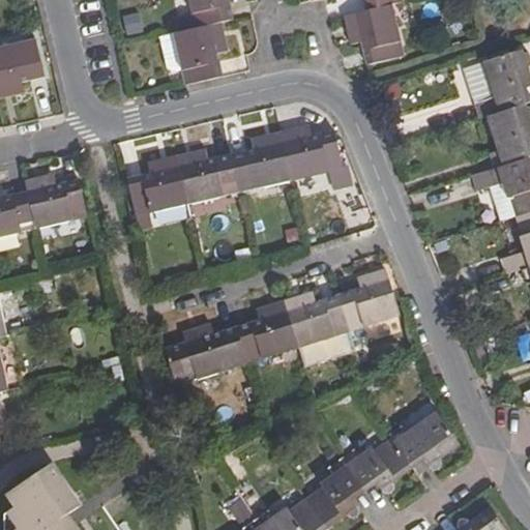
[(194,0),(200,26),(214,23),(224,21),(235,18),(231,0),(194,0)]
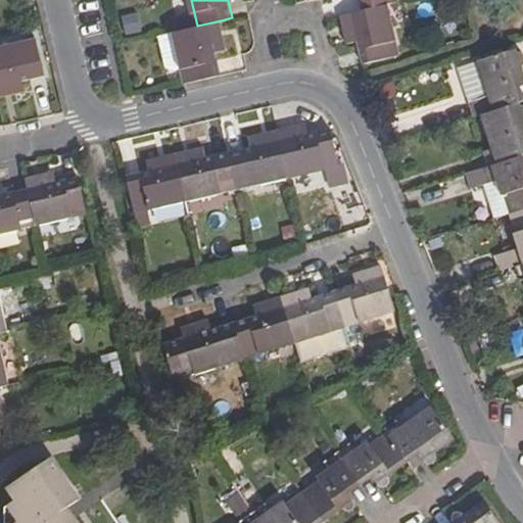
[(397,0),(359,0),(362,9),(386,4),(398,1),(397,0)]
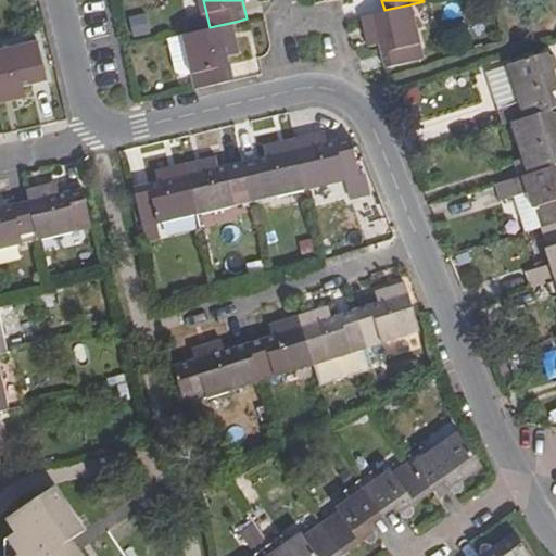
[(384,10),(371,13),(376,30),(366,34),(369,46),(378,45),(384,67),(424,59),(411,4),(384,10)]
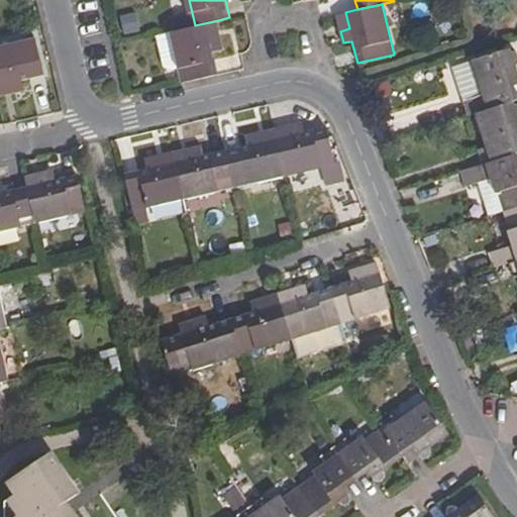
[(336,14),(340,31),(349,28),(345,12),(336,14)]
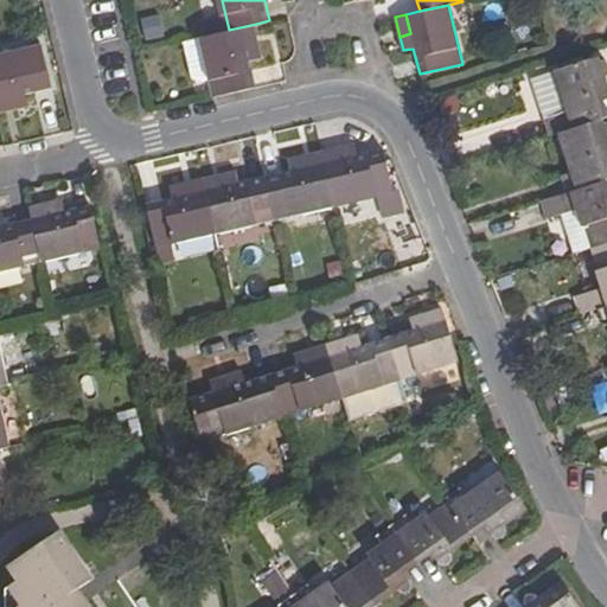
[(144,44),(164,38),(157,16),(136,21),(144,44)]
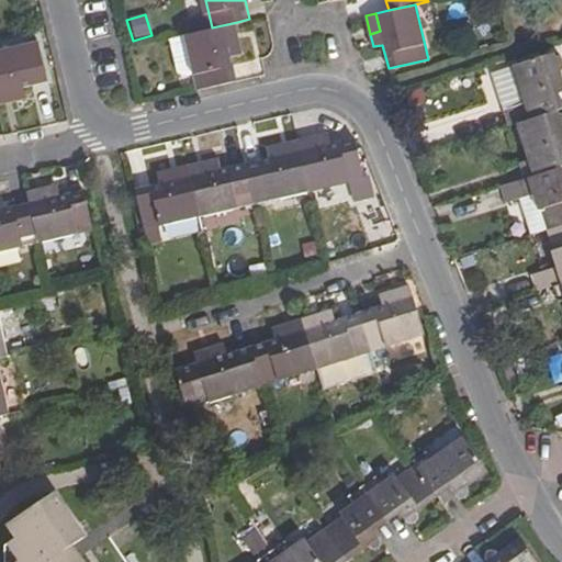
[(212,27),(187,34),(195,71),(199,87),(238,78),(233,54),(244,53),(237,22),(227,24),(212,27)]
